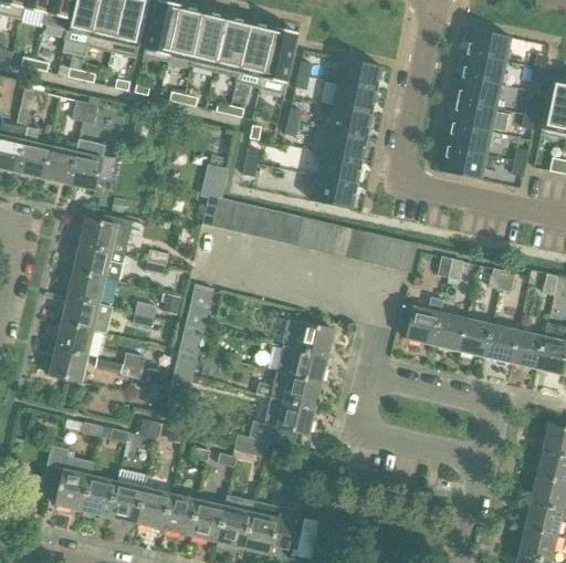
[(0,3),(22,9),(23,0),(0,0),(0,3)]
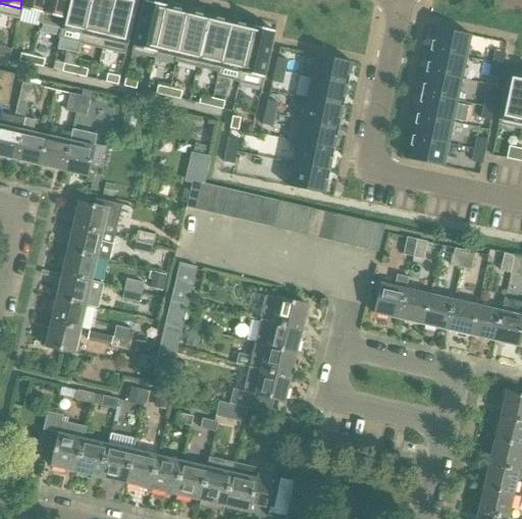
[(21,0),(20,8),(42,13),(44,0),(21,0)]
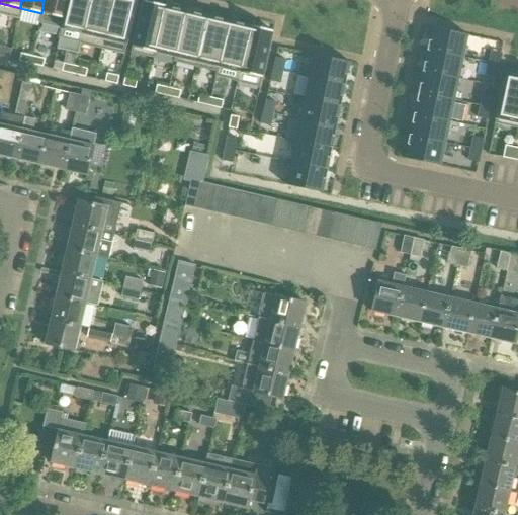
[(44,0),(41,13),(63,18),(66,0),(44,0)]
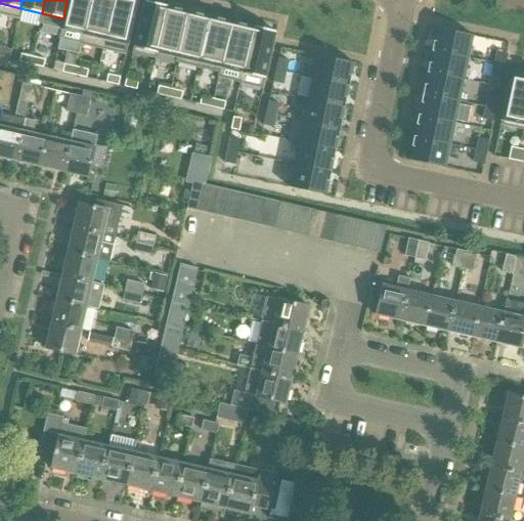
[(84,31),(90,0),(67,0),(63,18),(61,28),(74,31),(83,33),(84,31)]
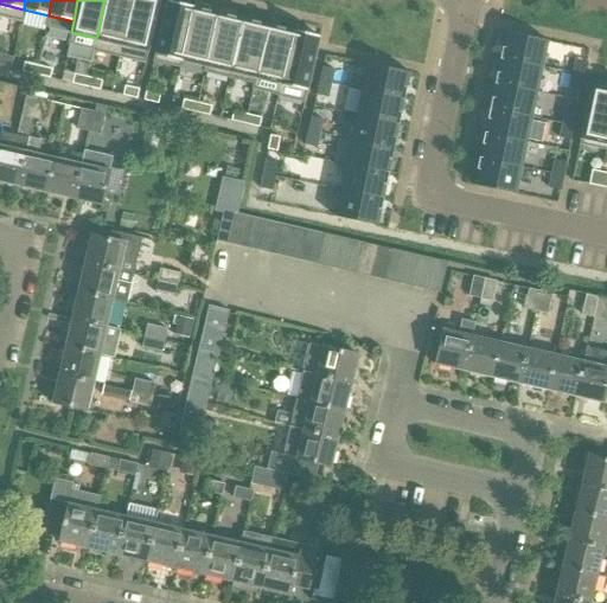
[(96,38),(121,44),(123,36),(131,0),(104,0),(97,36),(96,38)]
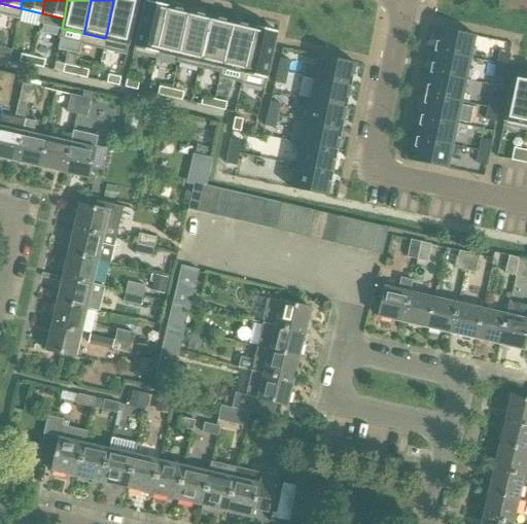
[(113,0),(107,31),(105,38),(127,43),(130,31),(137,0),(113,0)]
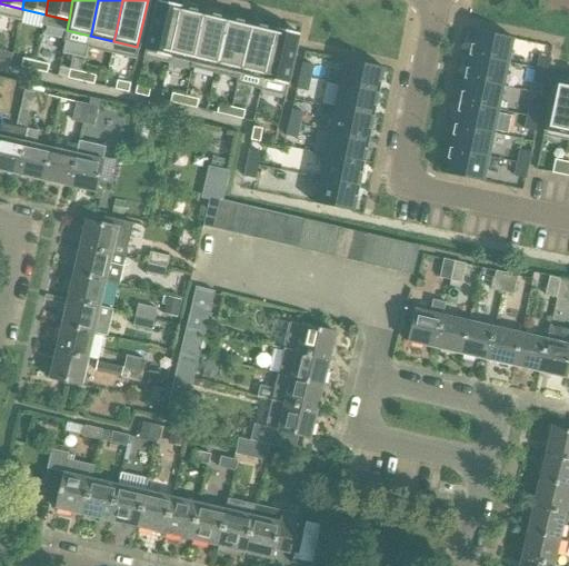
[(175,33),(180,7),(181,3),(166,0),(156,0),(147,33),(143,48),(170,55),(170,52),(175,33)]
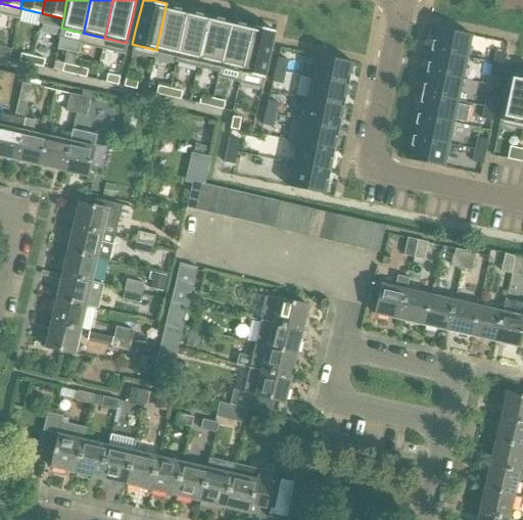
[(156,48),(178,53),(183,31),(187,11),(165,6),(160,31),(156,48)]
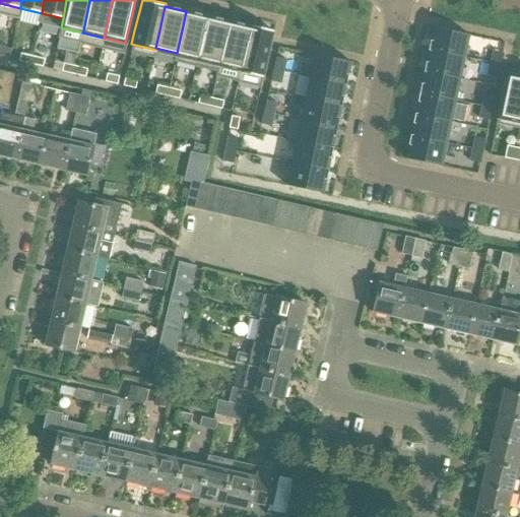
[(182,30),(177,53),(198,58),(204,30),(207,15),(186,11),(182,30)]
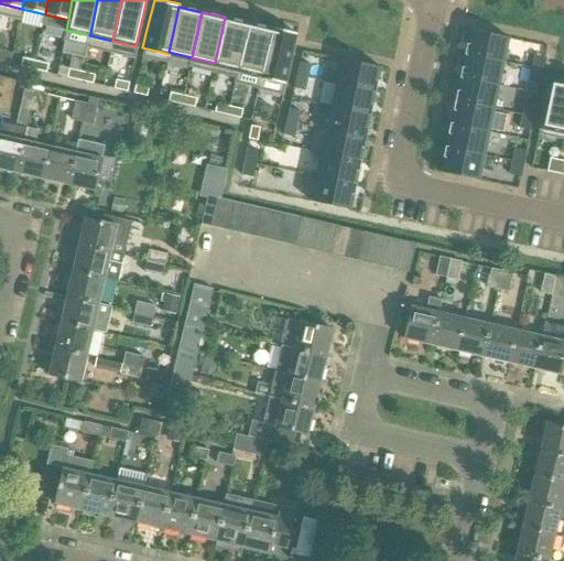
[(249,22),(225,17),(221,33),(215,63),(238,69),(246,33),(249,22)]
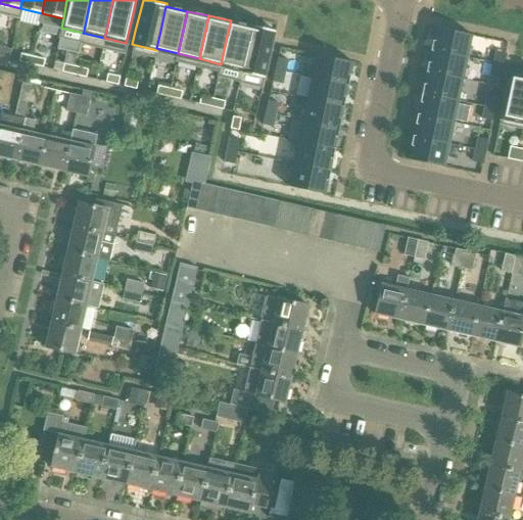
[(250,31),(252,25),(231,20),(228,31),(221,64),(242,69),(250,31)]
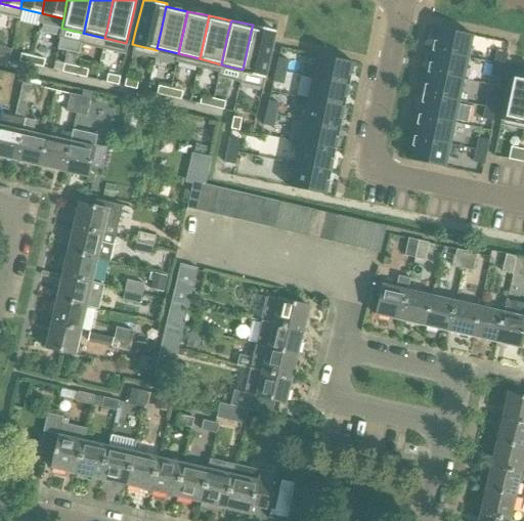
[(253,24),(253,25),(251,31),(243,70),(242,72),(263,77),(274,31),(274,28),(253,24)]
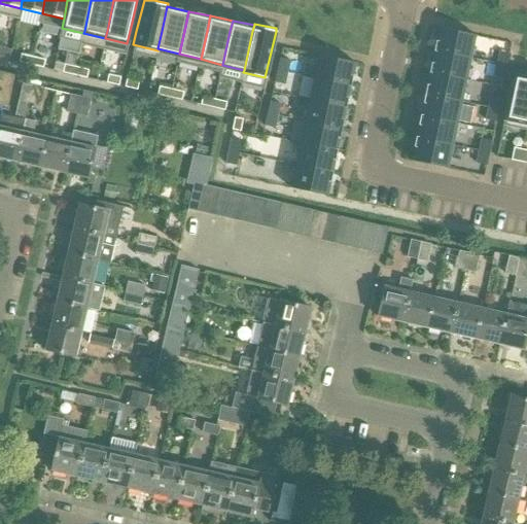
[(438,26),(434,48),(470,57),(476,33),(458,30),(438,26)]
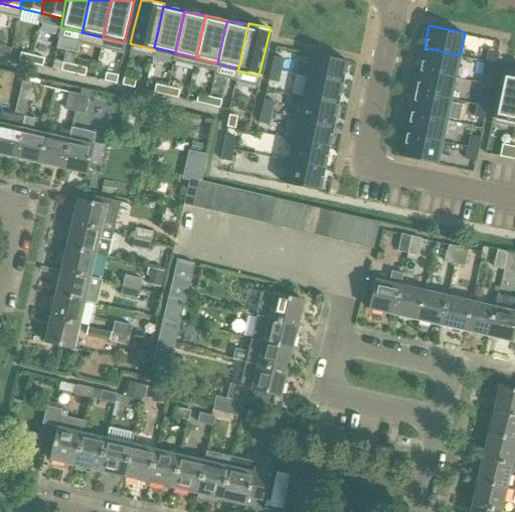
[(424,47),(419,68),(456,76),(460,55),(424,47)]
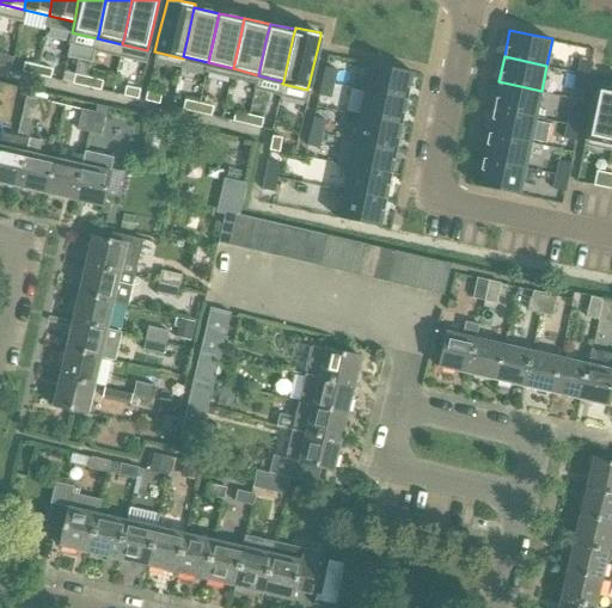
[(580,57),(576,72),(588,74),(592,60),(580,57)]
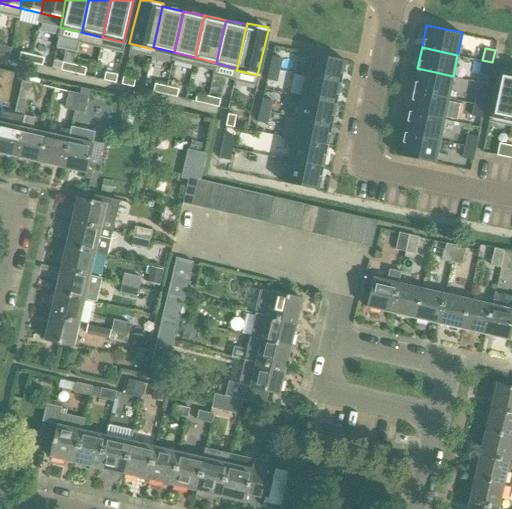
[(20,50),(18,58),(30,61),(32,53),(20,50)]
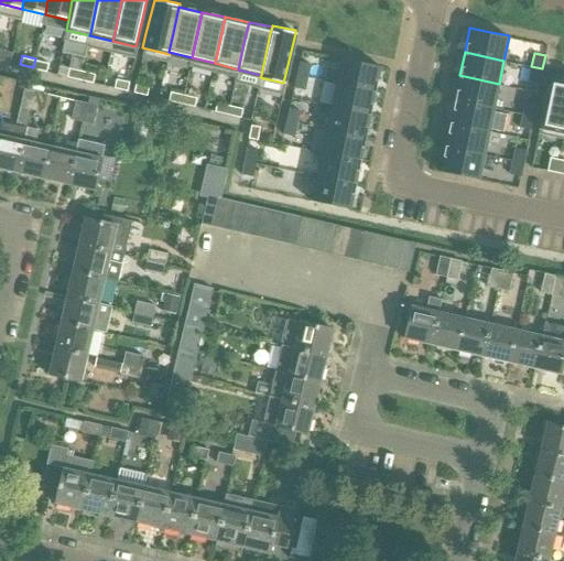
[(340,56),(336,82),(375,89),(380,65),(340,56)]
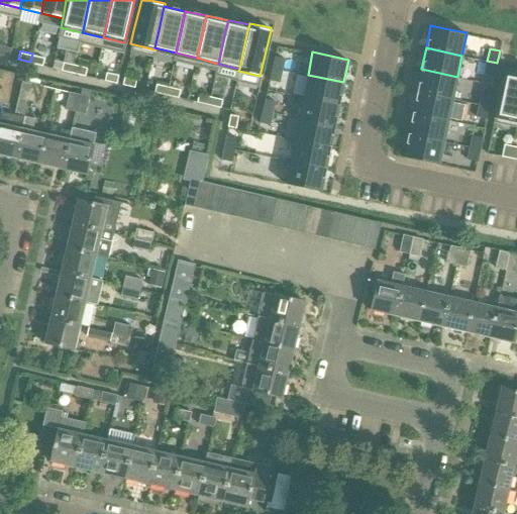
[(32,54),(30,62),(42,65),(44,57),(32,54)]
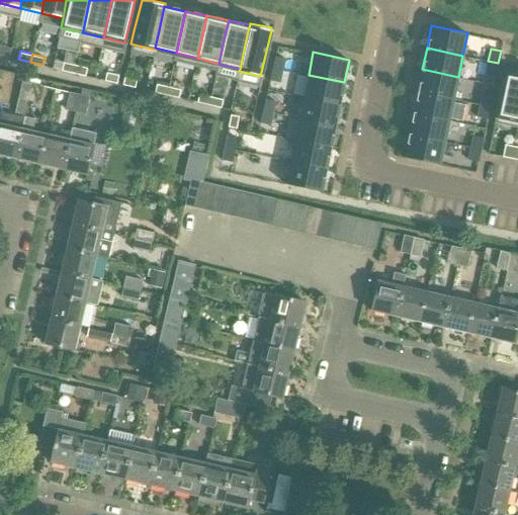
[(272,67),(282,69),(285,58),(275,55),(272,67)]
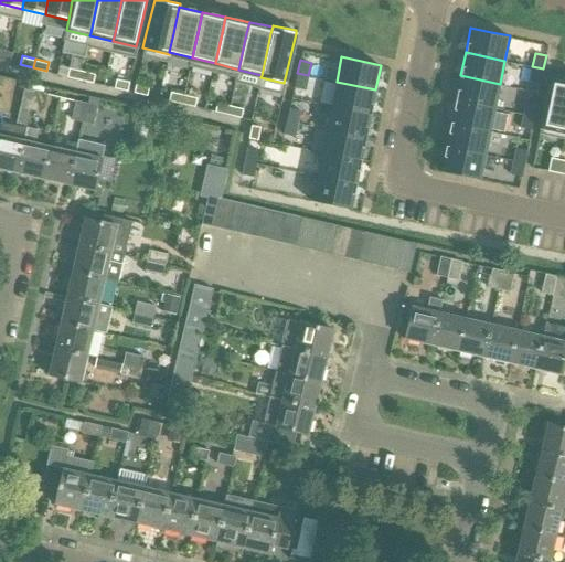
[(68,66),(67,75),(80,78),(82,70),(68,66)]
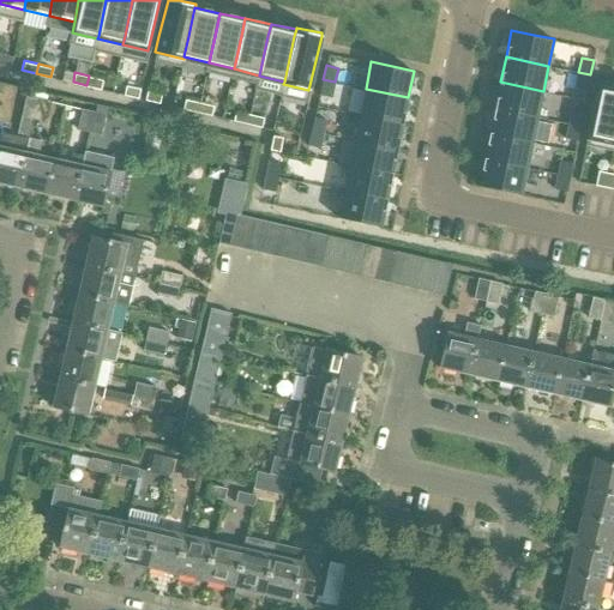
[(578,72),(576,86),(588,89),(590,74),(578,72)]
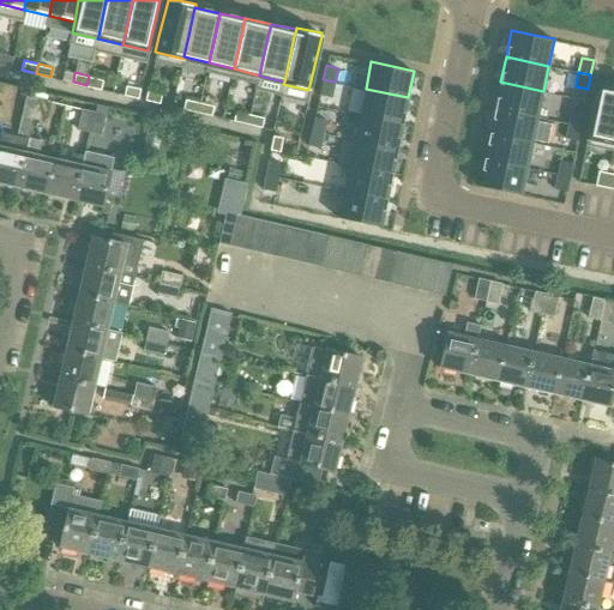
[(89,76),(86,85),(101,88),(103,79),(89,76)]
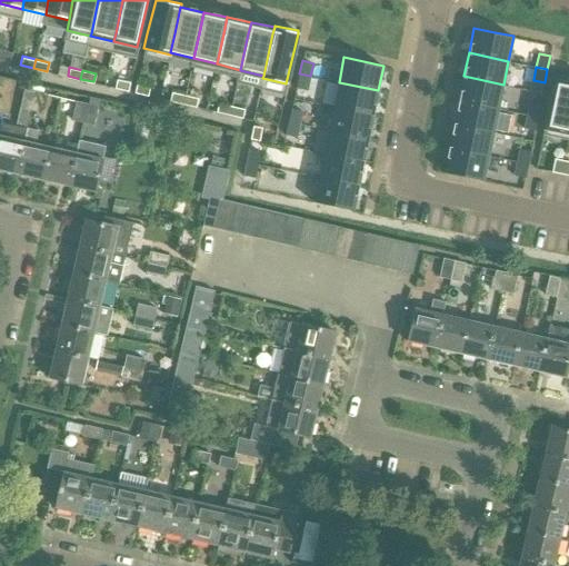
[(307,89),(310,76),(299,73),(297,87),(307,89)]
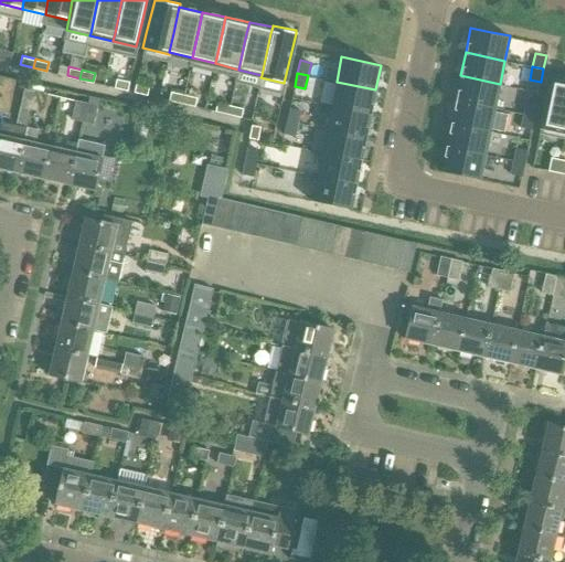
[(460,75),(456,98),(494,107),(500,84),(460,75)]
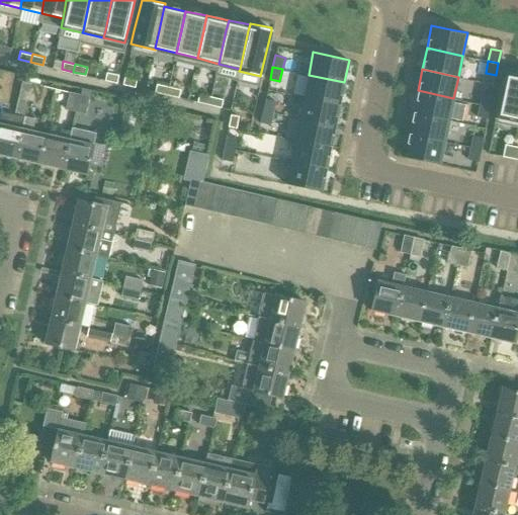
[(106,71),(104,79),(116,82),(118,74),(106,71)]
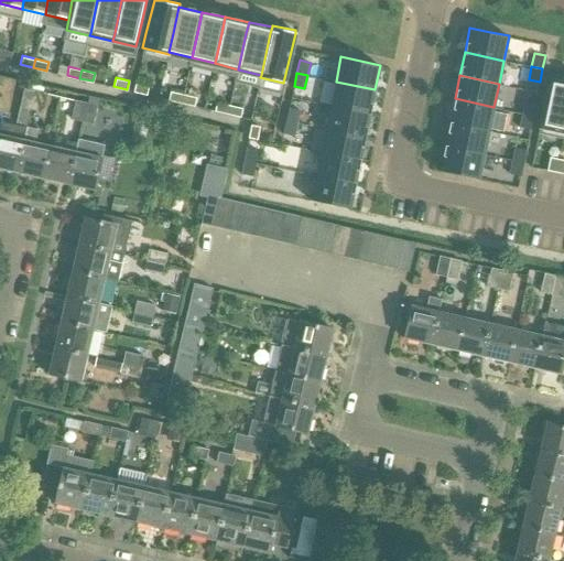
[(548,86),(538,131),(562,137),(563,128),(563,79),(550,77),(548,86)]
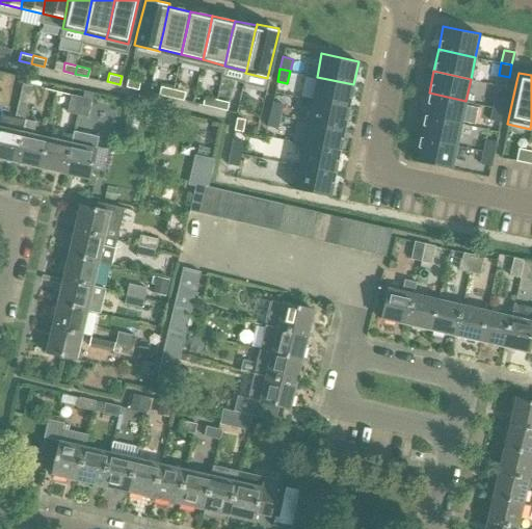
[(128,77),(126,85),(138,88),(140,80),(128,77)]
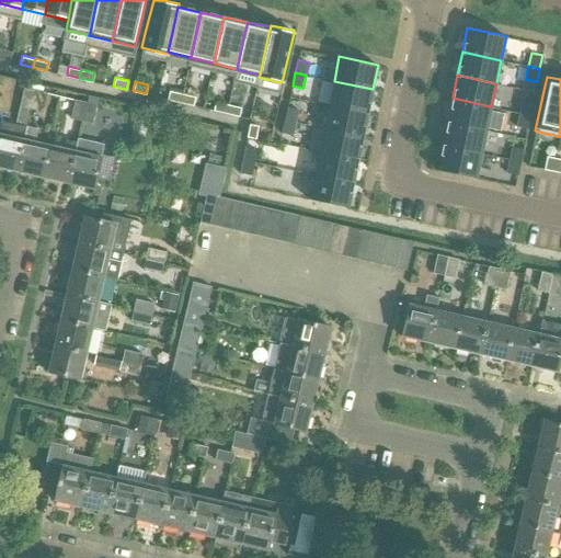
[(373,89),(334,81),(329,104),(368,112),(373,89)]
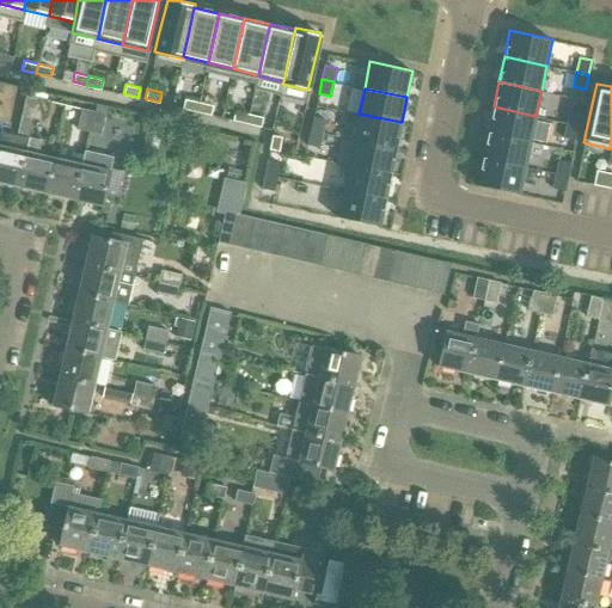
[(22,114),(34,116),(38,97),(26,93),(22,114)]
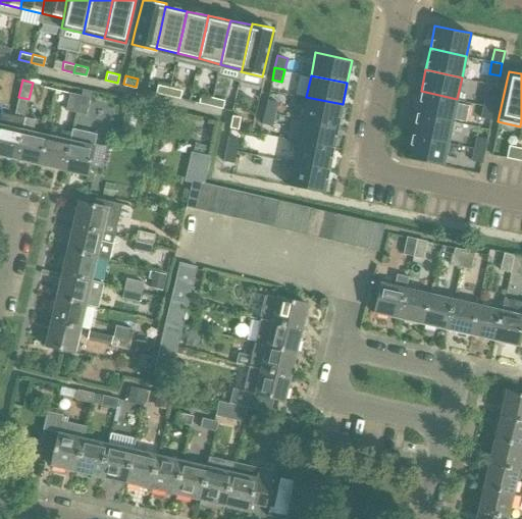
[(33,83),(29,99),(38,102),(42,85),(33,83)]
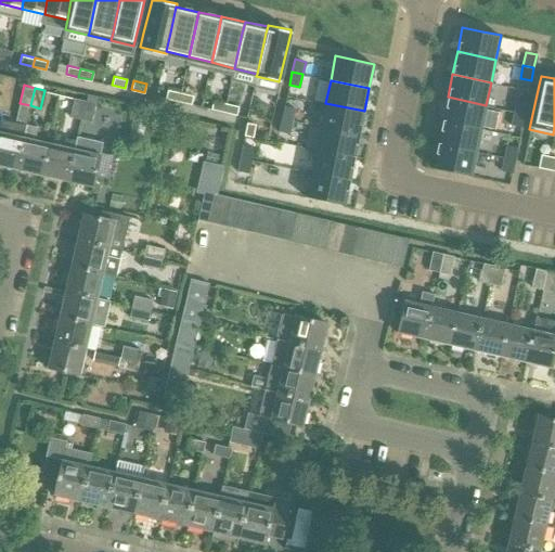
[(168,89),(166,98),(178,100),(180,91),(168,89)]
